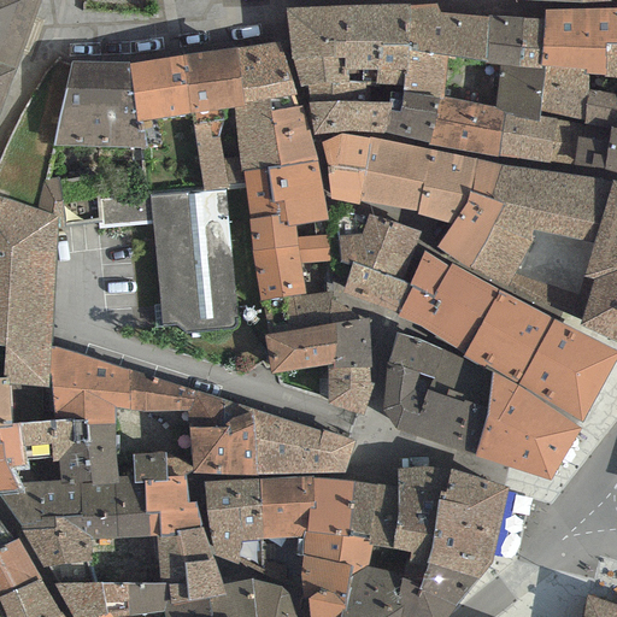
[(0,0),(0,111),(39,0),(0,0)]
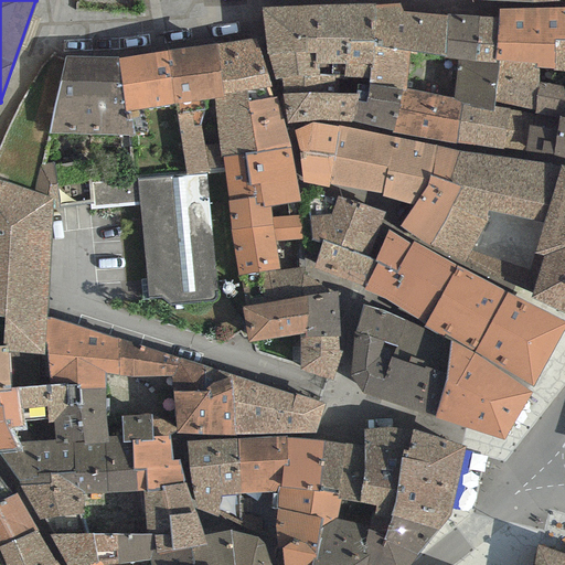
[(444,55),(447,14),(402,12),(400,3),(375,6),(374,41),(374,48),(408,52),(444,55)]
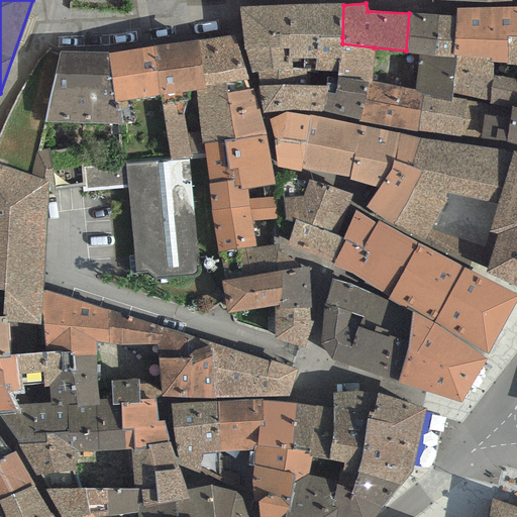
[(259,86),(304,86),(305,70),(287,69),(289,58),(289,5),(238,8),(242,37),(251,73),(259,72),(259,86)]
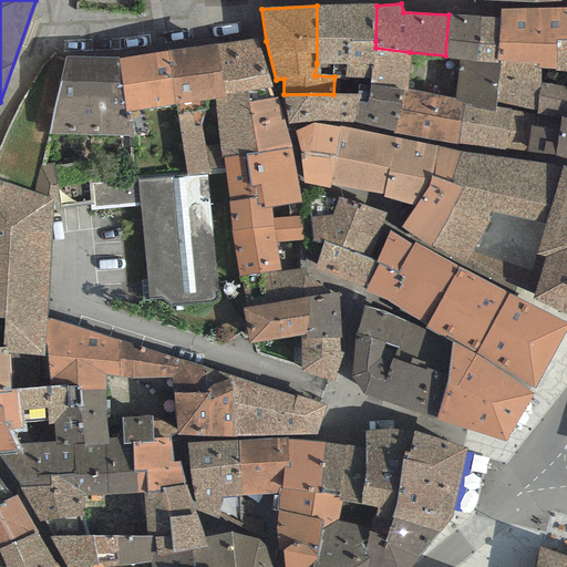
[(317,6),(317,63),(315,75),(334,76),(344,76),(348,41),(375,41),(377,6),(317,6)]
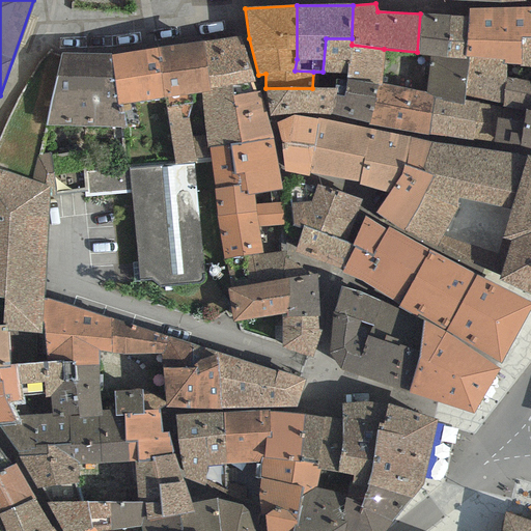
[(530,7),(467,9),(467,17),(465,56),(469,57),(506,64),(520,67),(520,37),(530,37),(530,7)]
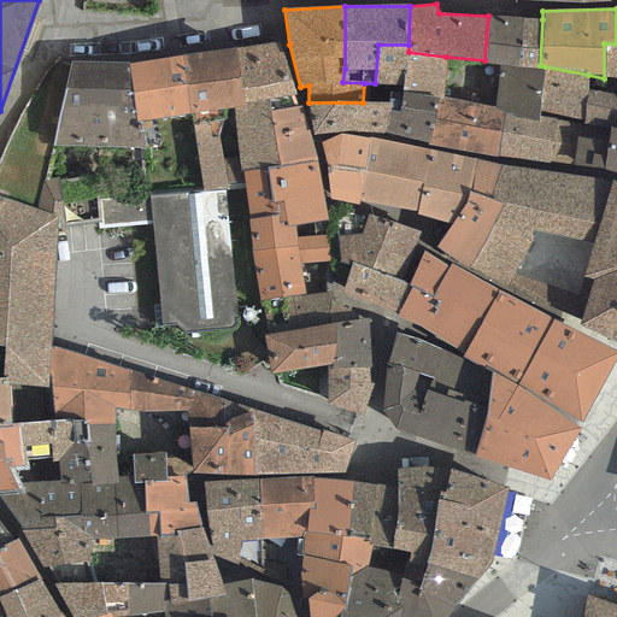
[(540,65),(542,19),(488,16),(485,60),(485,65),(499,66),(539,70),(540,65)]
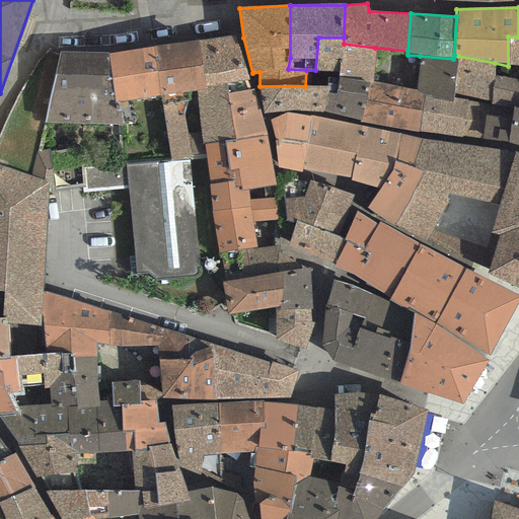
[(236,35),(200,40),(204,88),(226,84),(248,80),(236,35)]
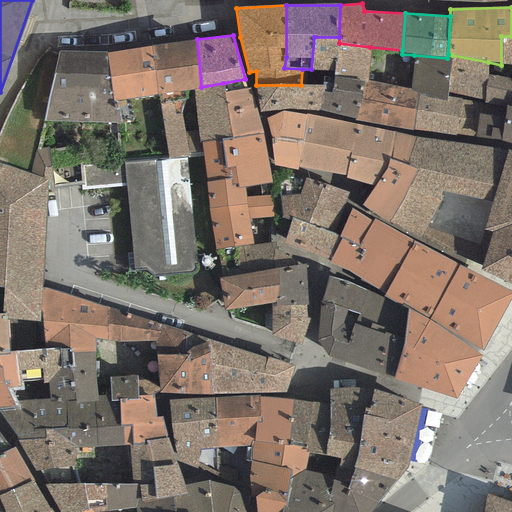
[(511,36),(501,36),(501,65),(511,65),(511,36)]
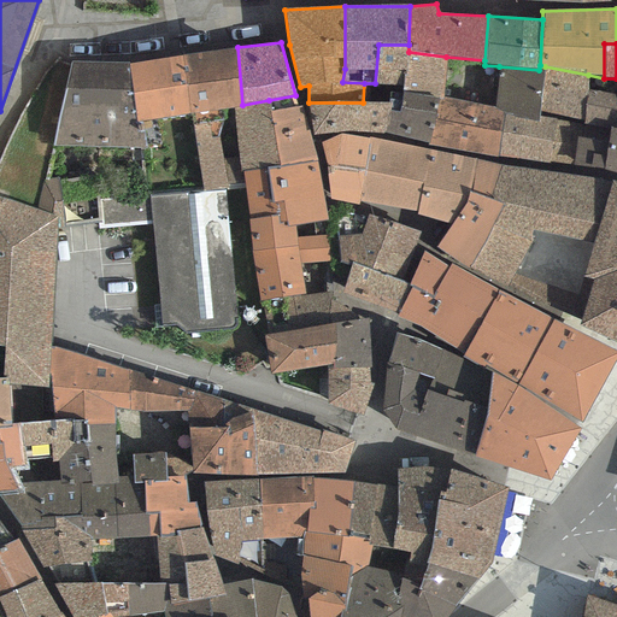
[(442,98),(446,57),(409,52),(409,45),(378,45),(375,83),(403,87),(401,93),(438,97),(442,98)]
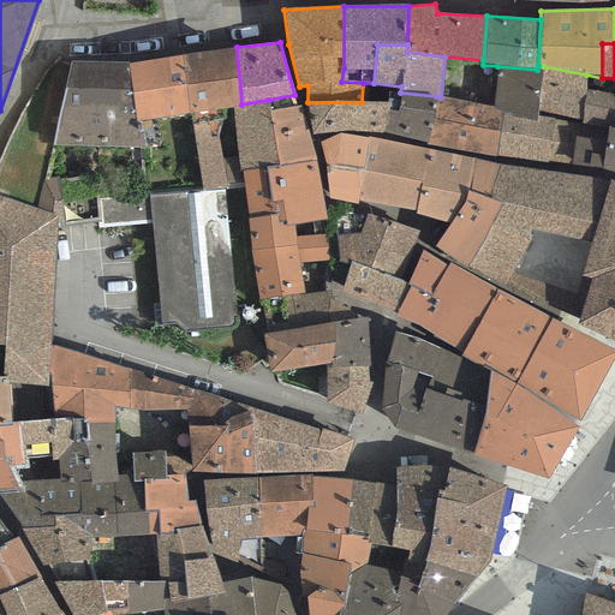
[(237,47),(183,55),(189,114),(242,105),(237,47)]
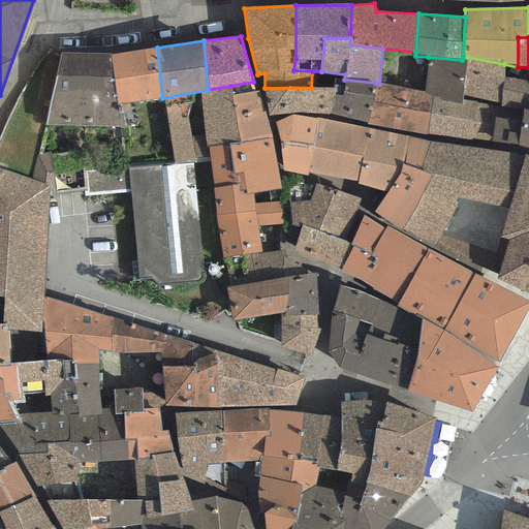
[(157,48),(111,54),(117,103),(122,103),(162,98),(157,48)]
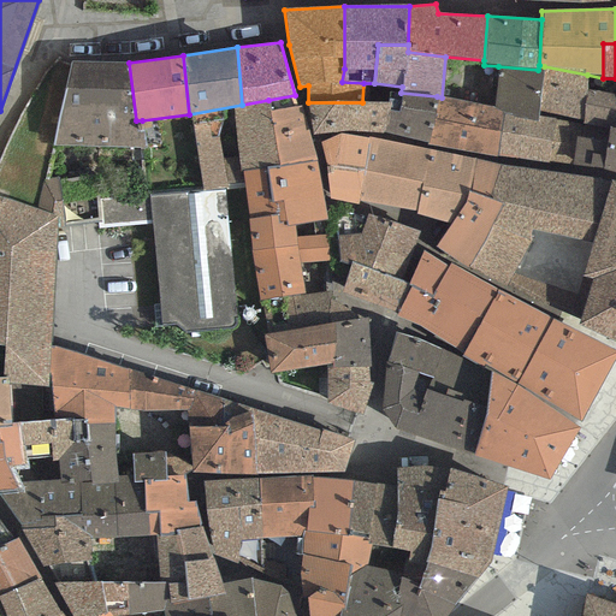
[(129,63),(70,61),(52,144),(144,147),(142,120),(136,120),(129,63)]
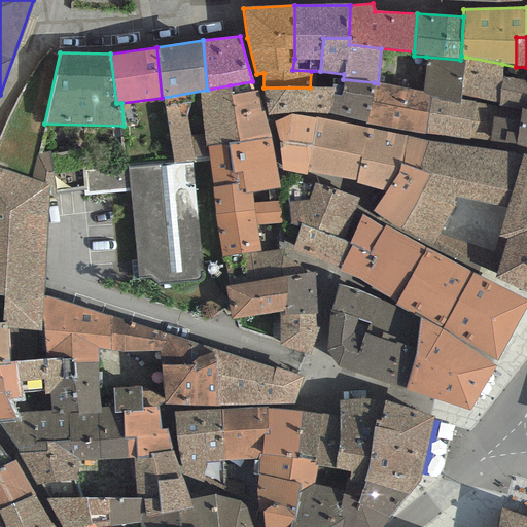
[(460,60),(426,57),(423,91),(431,93),(430,98),(459,103),(460,95),(465,57),(461,56),(460,60)]
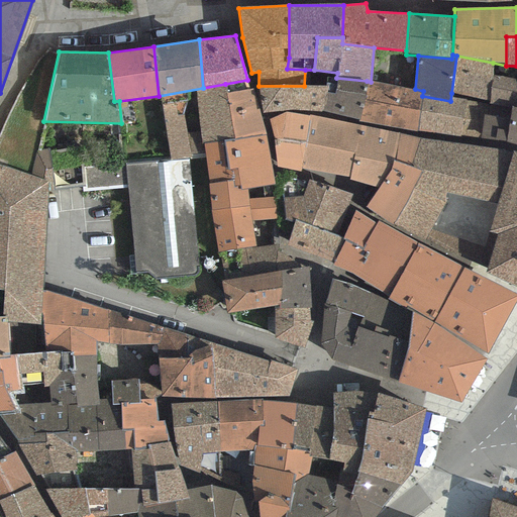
[(456,56),(451,93),(489,100),(492,76),(493,63),(456,56)]
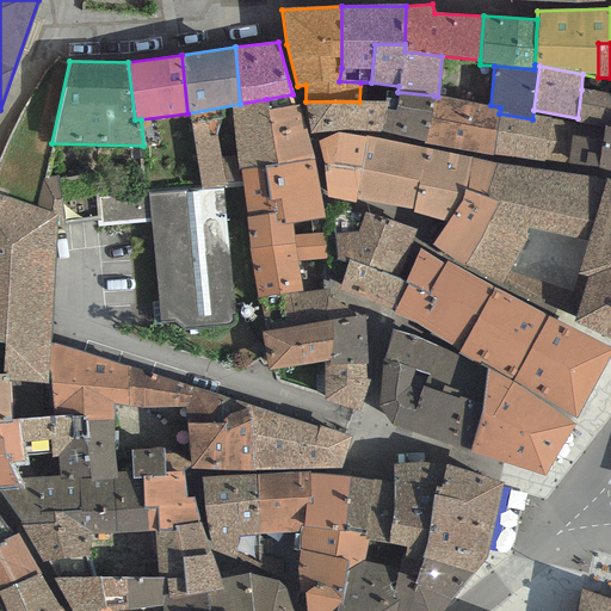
[(610,93),(581,90),(578,118),(576,136),(603,140),(605,128),(610,128),(610,93)]
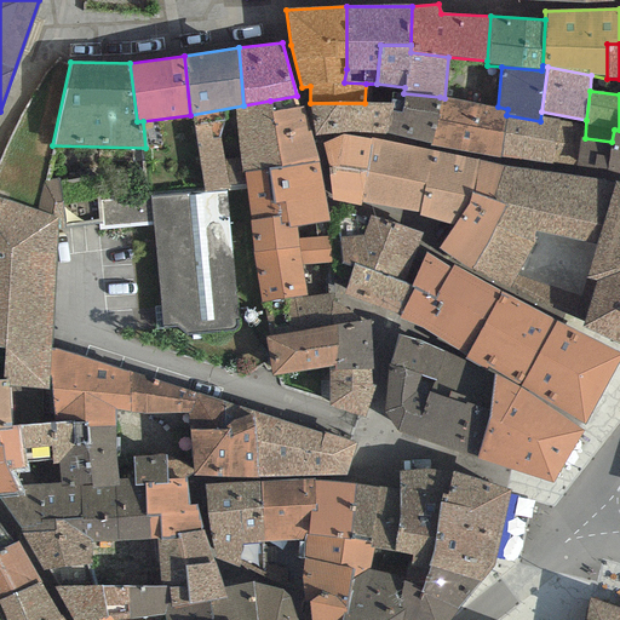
[(432,143),(440,97),(403,93),(402,113),(391,110),(386,133),(429,143),(432,143)]
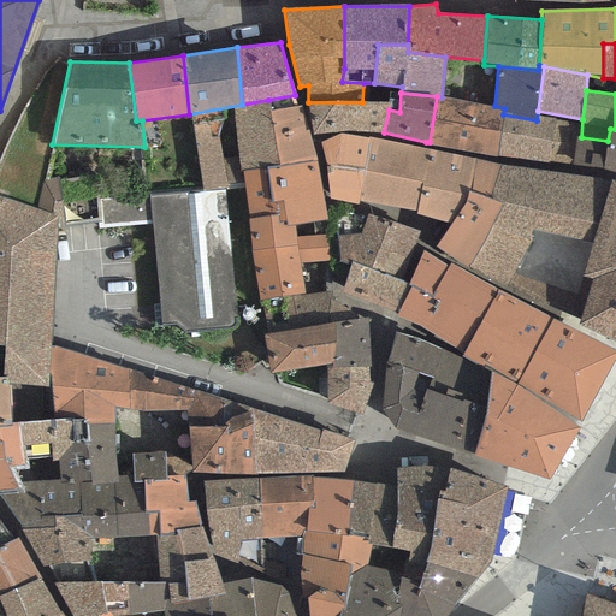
[(426,142),(426,144),(496,157),(503,114),(504,108),(495,106),(442,98),(437,96),(430,142),(426,142)]
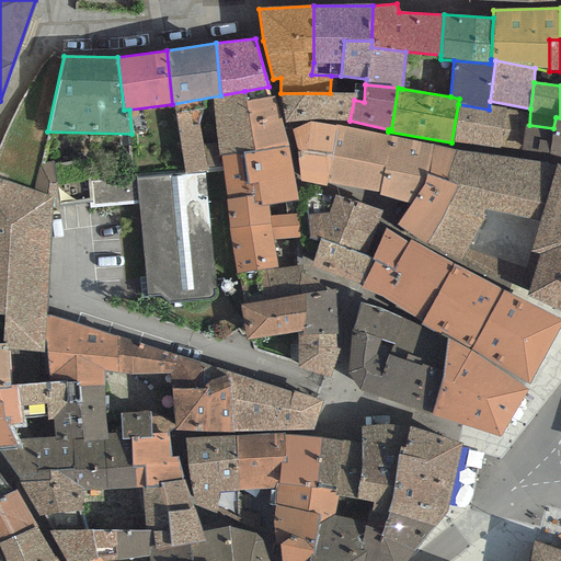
[(245,101),(244,91),(220,95),(172,104),(184,174),(220,170),(219,156),(253,151),(249,125),(245,101)]
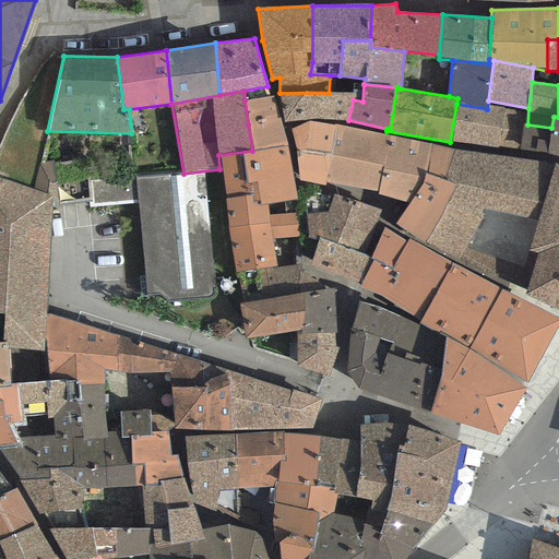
[(353,99),(354,94),(329,93),(280,93),(284,122),(317,119),(348,120),(353,99)]
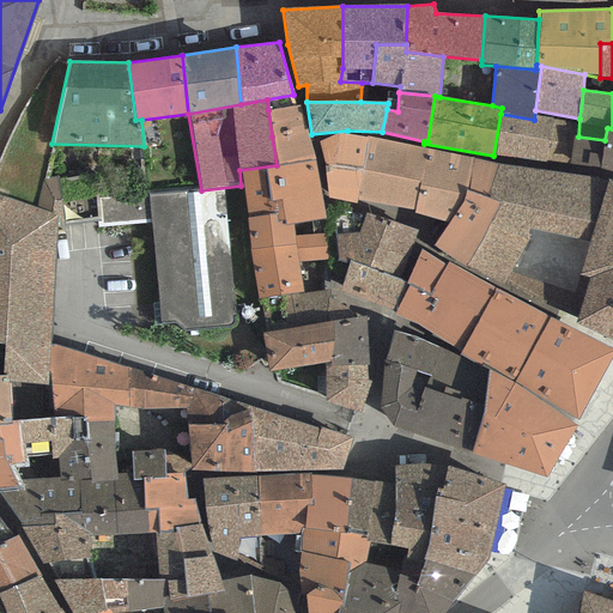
[(301,107),(268,110),(272,137),(305,129),(301,107)]
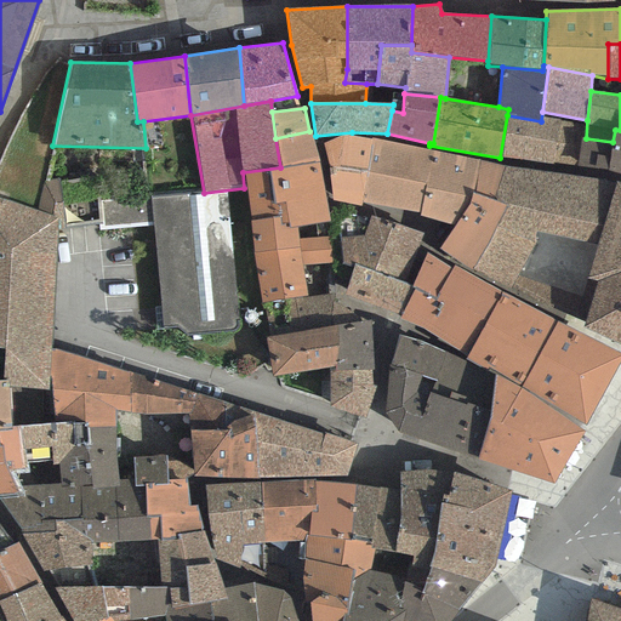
[(507,115),(500,158),(576,167),(580,137),(586,138),(587,120),(542,112),(541,121),(507,115)]
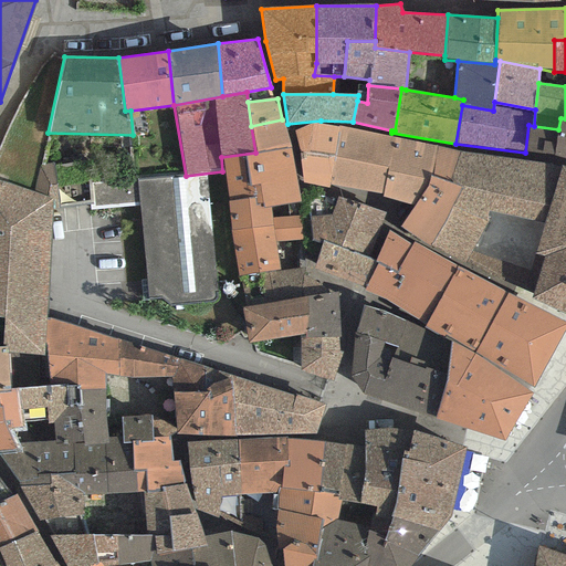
[(565,158),(565,118),(561,118),(558,129),(534,126),(528,125),(525,153),(553,156),(565,158)]
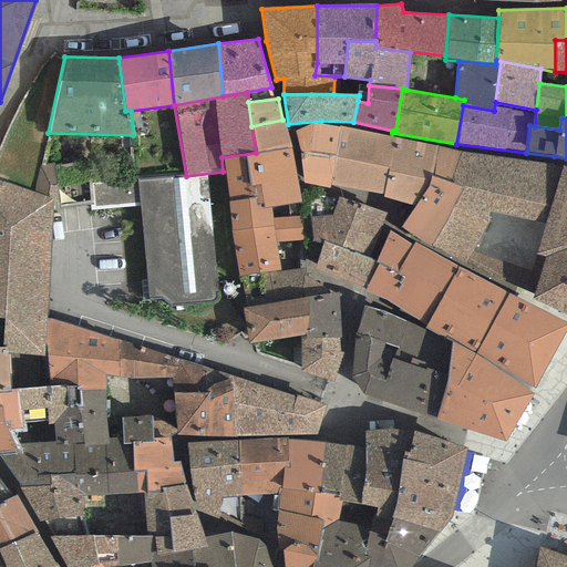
[(251,126),(256,153),(290,148),(282,120),(251,126)]
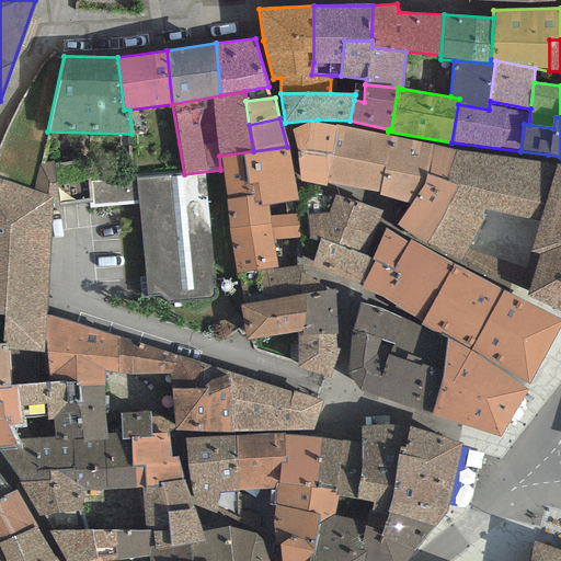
[(325,186),(327,183),(334,126),(310,122),(292,129),(299,182),(325,186)]
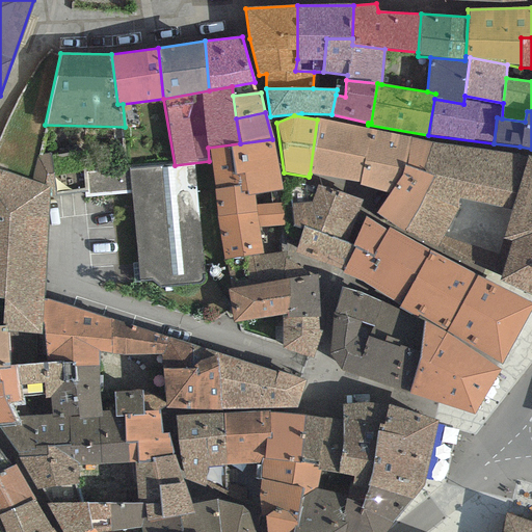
[(358,185),(371,130),(318,120),(317,120),(310,174),(358,185)]
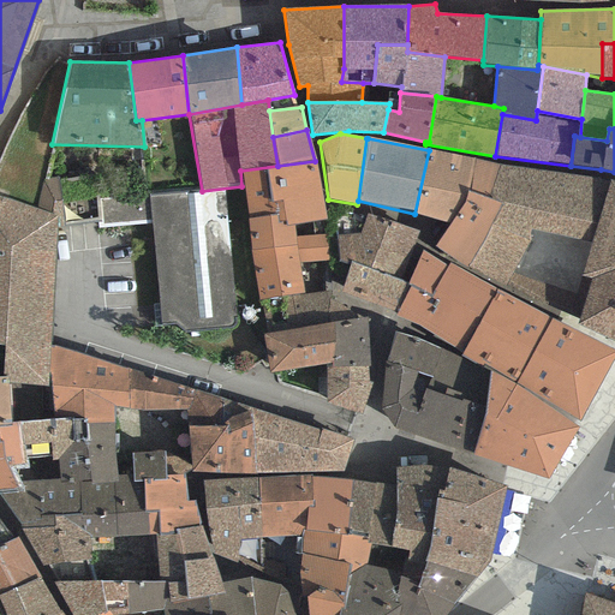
[(489,198),(499,165),(473,159),(429,150),(415,214),(449,224),(465,202),(467,191),(489,198)]
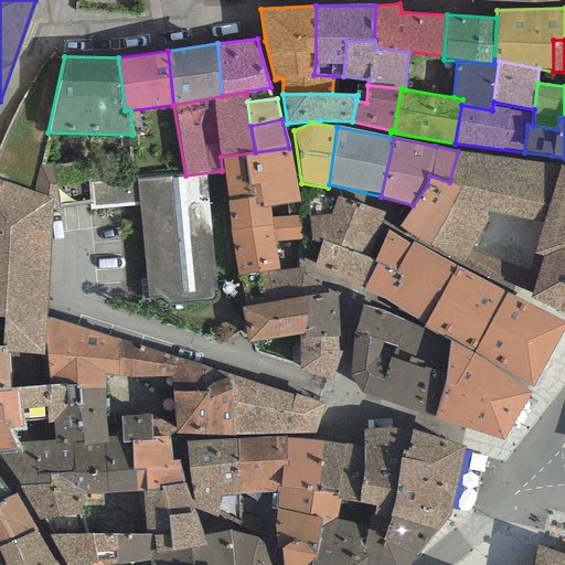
[(269,205),(300,202),(289,148),(255,152),(221,157),(222,171),(227,200),(260,196),(263,206),(269,205)]
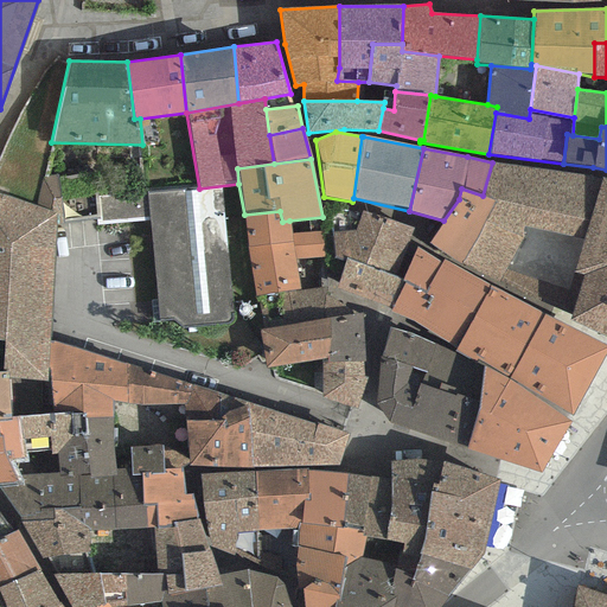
[(606,179),(601,178),(492,163),(483,196),(496,200),(486,217),(461,263),(497,283),(505,269),(529,227),(583,240),(573,272),(582,274),(576,294),(572,314),(569,320),(606,337),(606,179)]
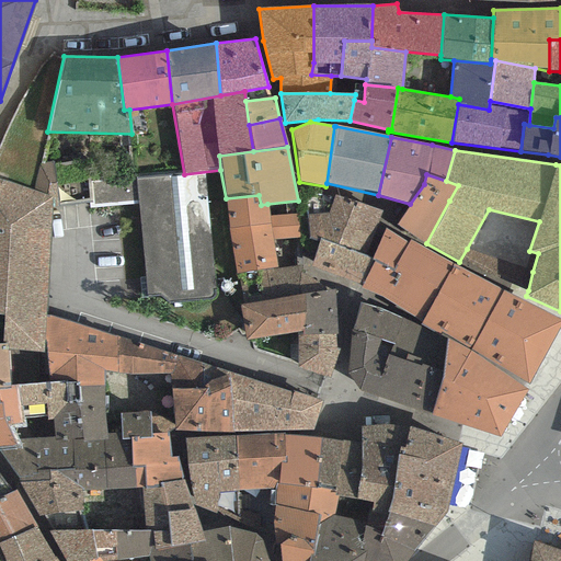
[(41,162),(42,179),(72,178),(72,160),(41,162)]
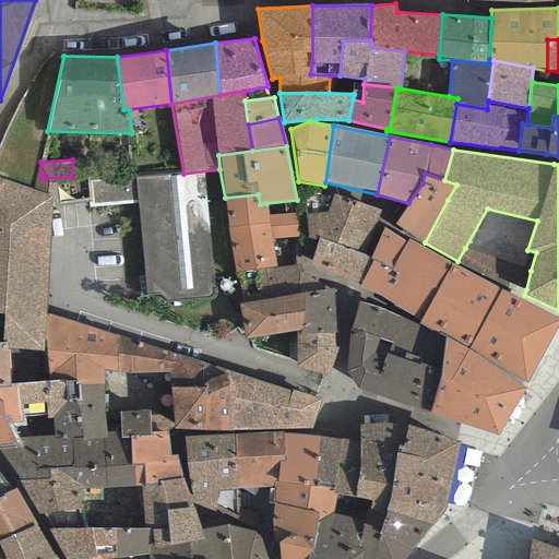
[(204,174),(135,178),(87,180),(88,206),(138,203),(145,295),(159,295),(166,302),(211,296),(211,288),(215,289),(204,174)]
